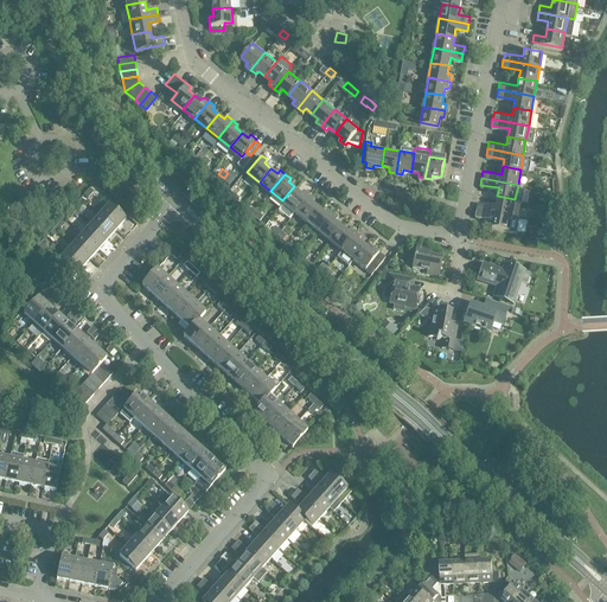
[(94,187),(89,184),(83,191),(88,194),(94,187)]
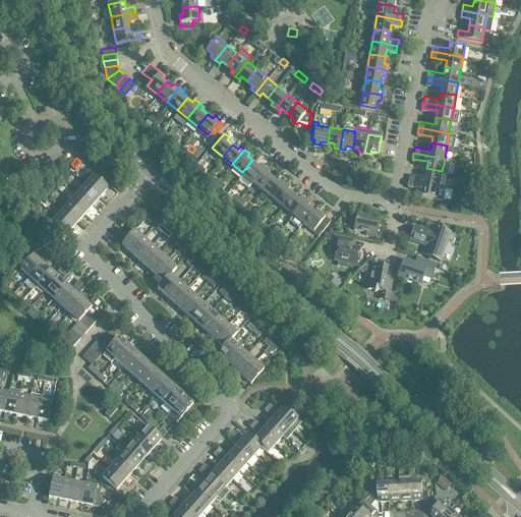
[(257,165),(252,160),(242,172),(252,180),(265,166),(259,162),(257,165)]
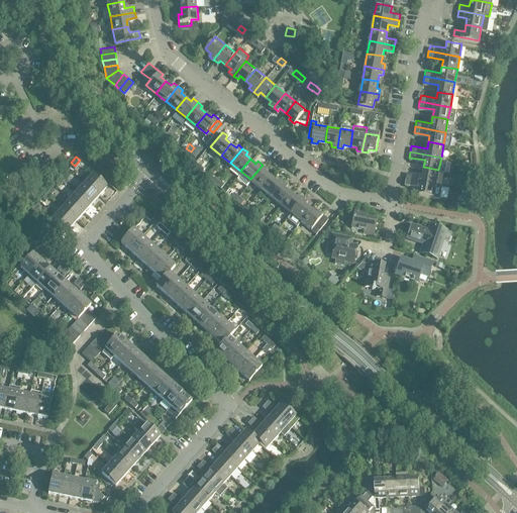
[(204,166),(199,162),(195,166),(200,170),(204,166)]
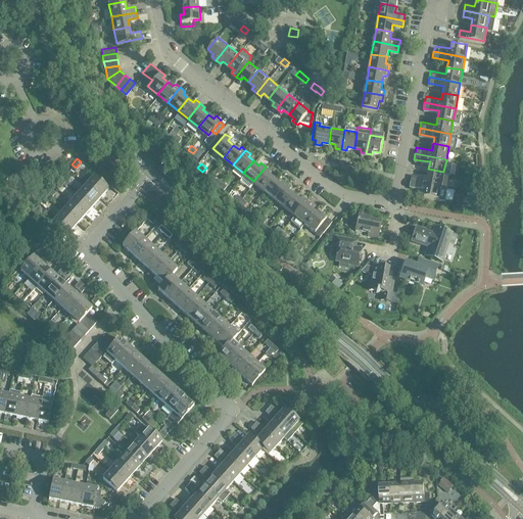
[(266,167),(253,181),(264,189),(274,177),(268,173),(270,170),(266,167)]
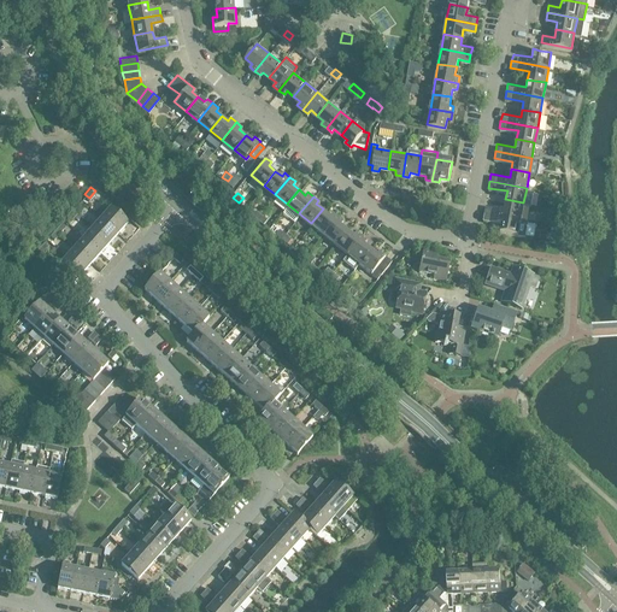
[(523,202),(505,199),(504,207),(486,204),(485,211),(521,217),(523,202)]
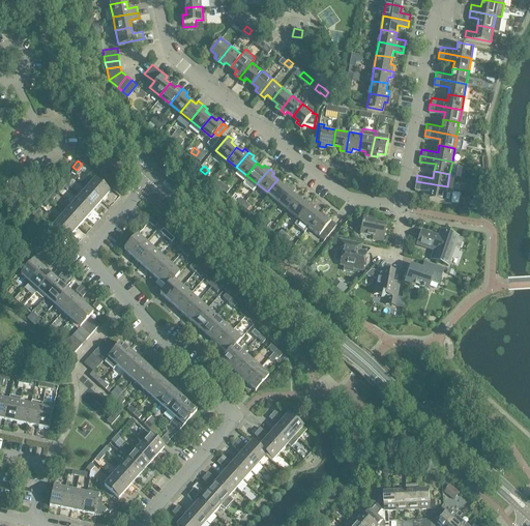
[(71,175),(68,172),(63,178),(66,181),(71,175)]
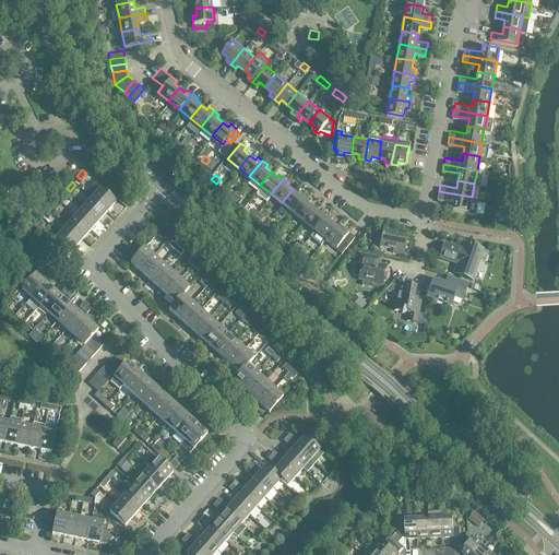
[(99,186),(92,195),(107,209),(115,199),(99,186)]
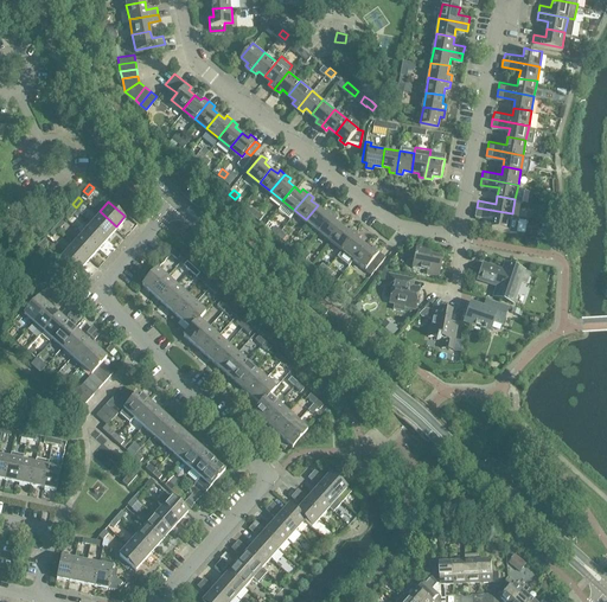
[(324,211),(318,205),(306,219),(318,229),(332,211),(326,207),(324,211)]
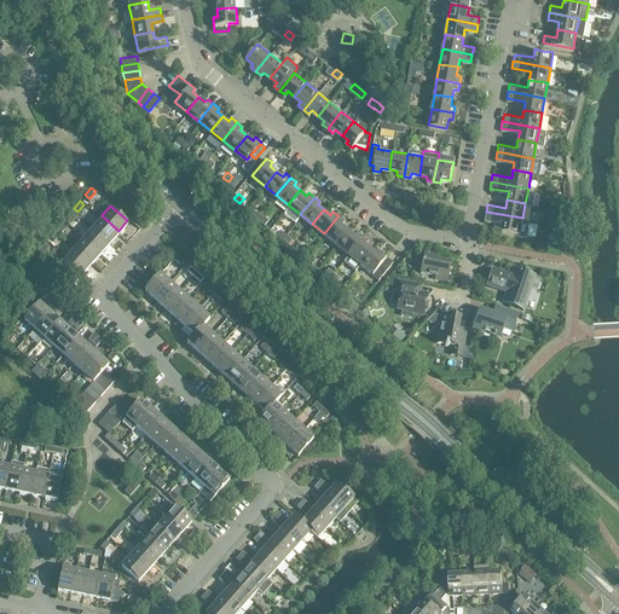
[(522,218),(486,212),(485,218),(503,221),(502,230),(520,233),(522,218)]
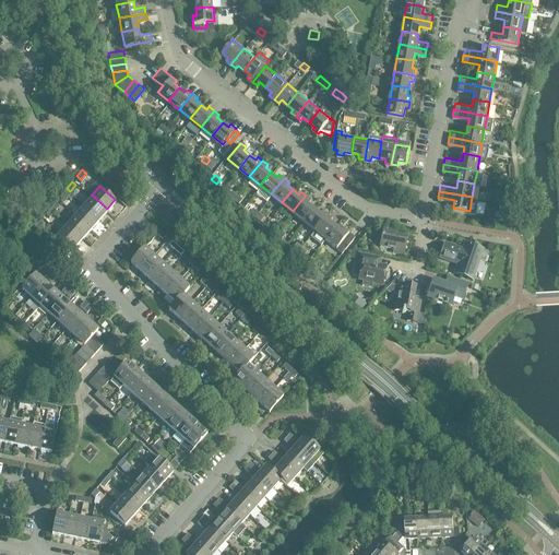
[(242,197),(237,192),(233,197),(238,201),(242,197)]
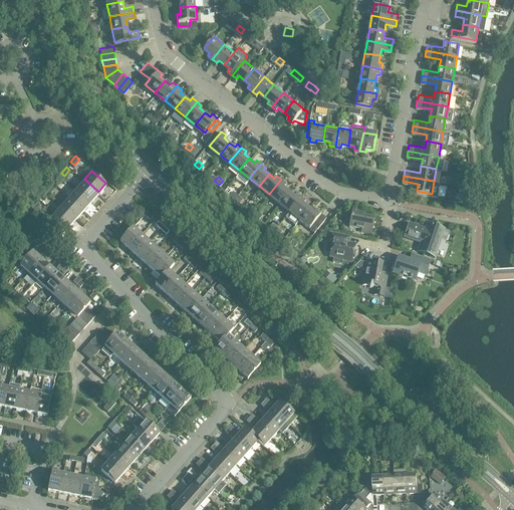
[(98,192),(84,179),(77,187),(91,200),(98,192)]
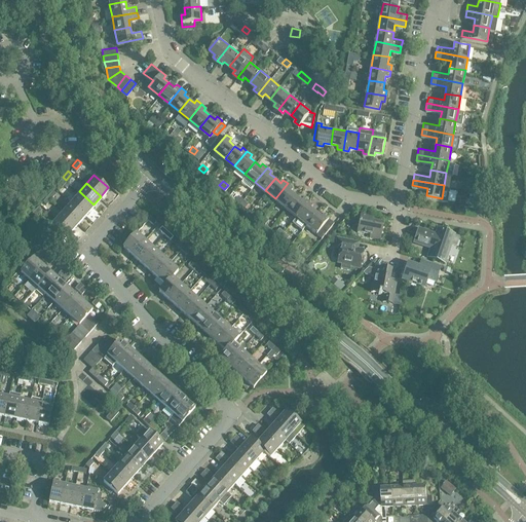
[(288,183),(275,198),(286,207),(295,194),(290,190),(292,187),(288,183)]
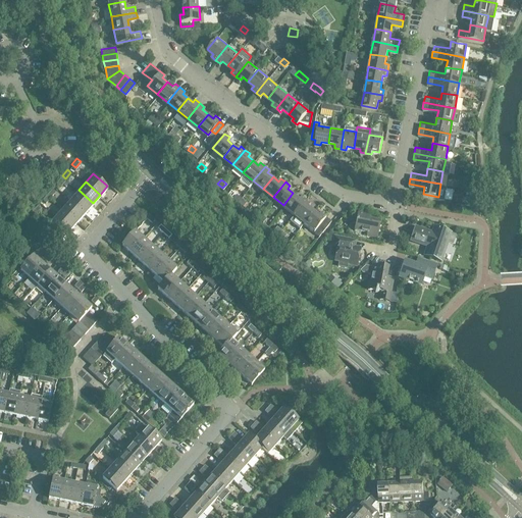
[(56,189),(52,186),(47,192),(51,195),(56,189)]
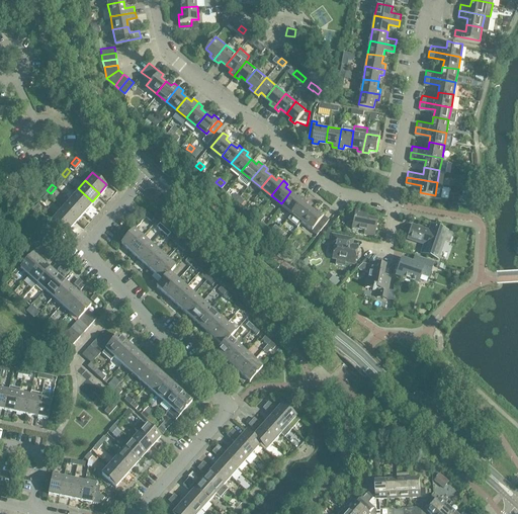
[(92,201),(78,188),(71,196),(85,209),(92,201)]
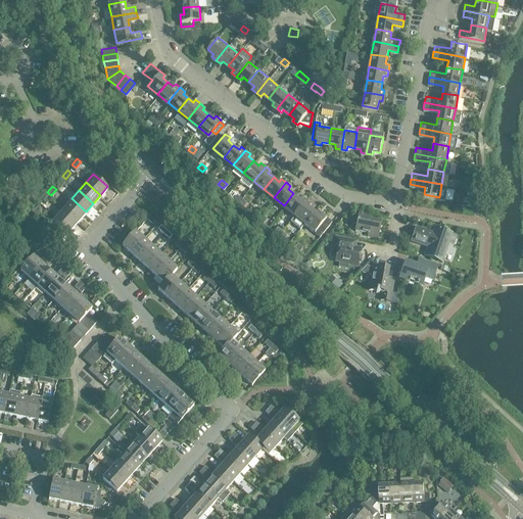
[(51,195),(47,192),(43,197),(46,200),(51,195)]
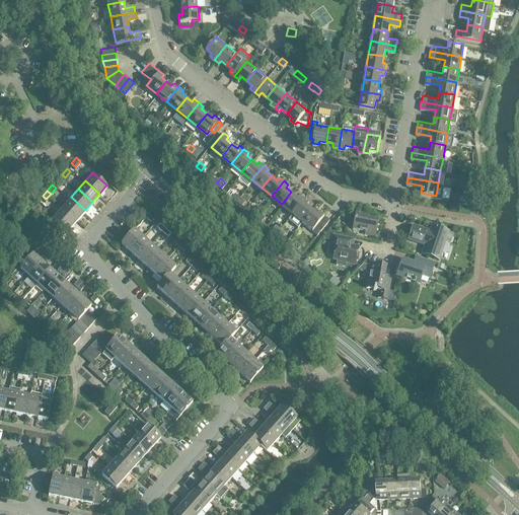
[(236,199),(239,195),(234,191),(231,195),(236,199)]
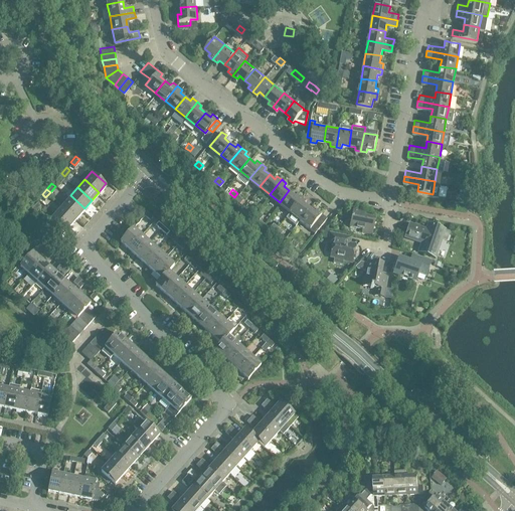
[(295,194),(289,190),(280,202),(290,210),(302,195),(297,192),(295,194)]
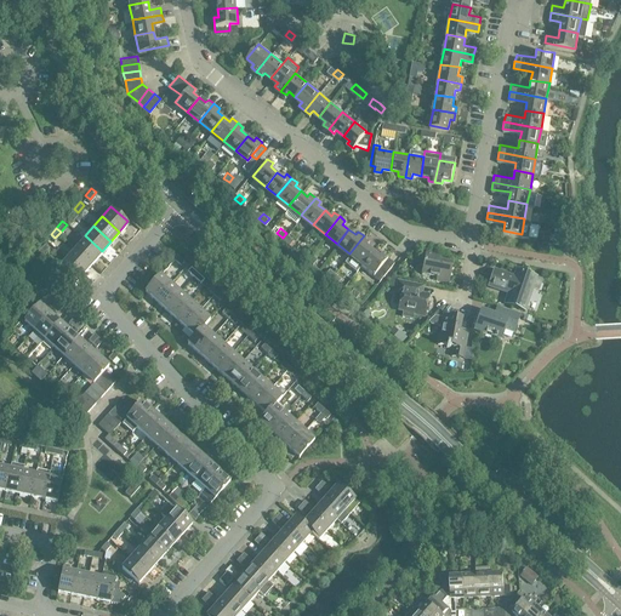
[(102,251),(85,235),(75,245),(92,261),(102,251)]
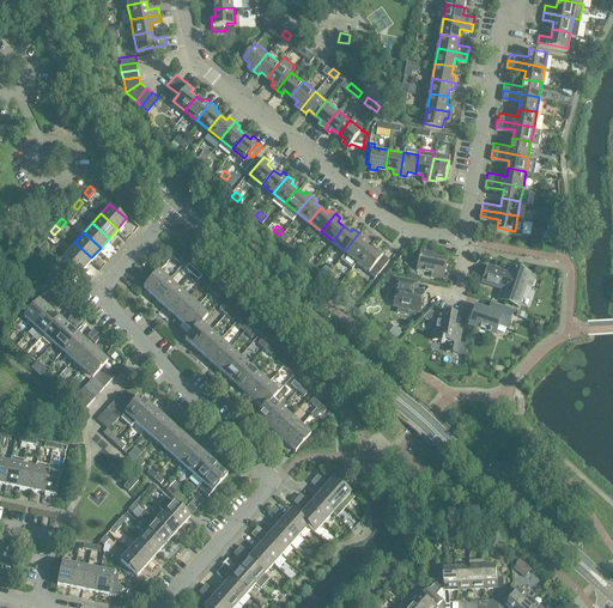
[(359,232),(345,250),(356,260),(368,245),(362,241),(364,237),(359,232)]
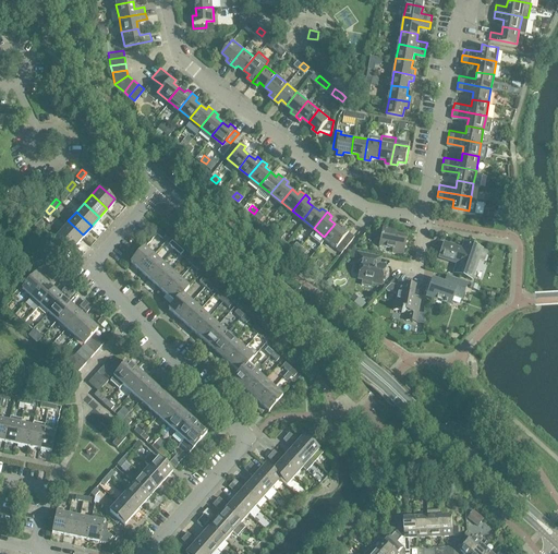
[(40,217),(35,223),(38,226),(44,220),(40,217)]
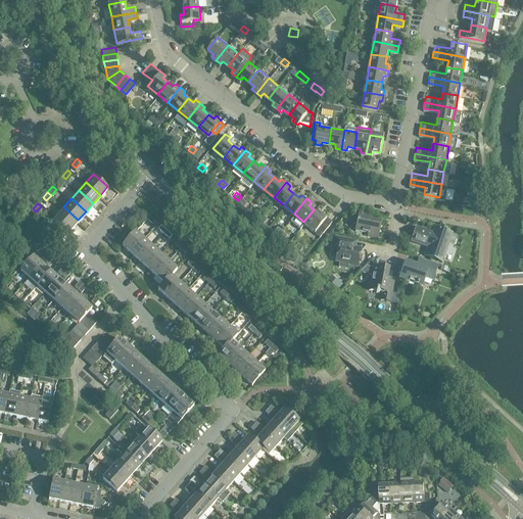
[(78,220),(63,206),(56,215),(70,228),(78,220)]
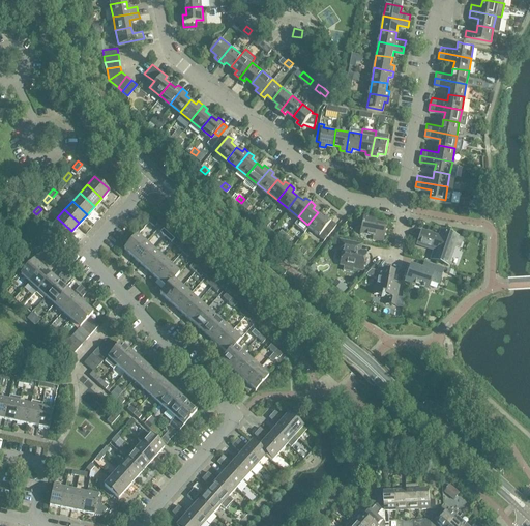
[(262,220),(265,215),(260,211),(257,215),(262,220)]
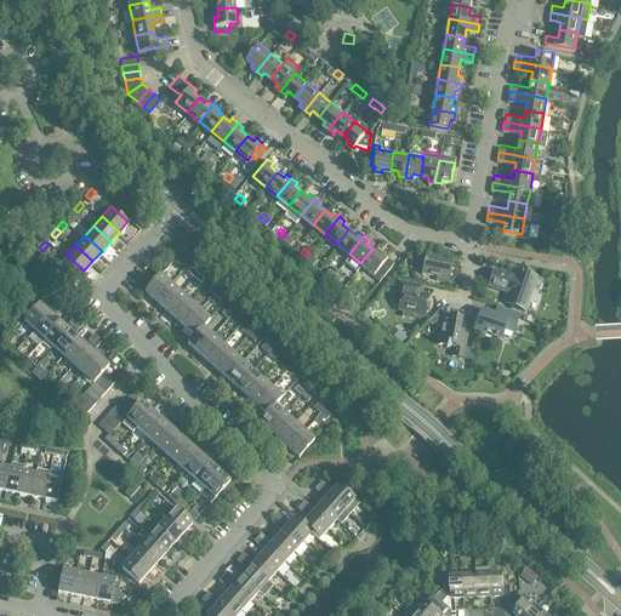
[(448,279),(453,260),(439,257),(440,251),(426,247),(421,272),(437,275),(436,277),(448,279)]
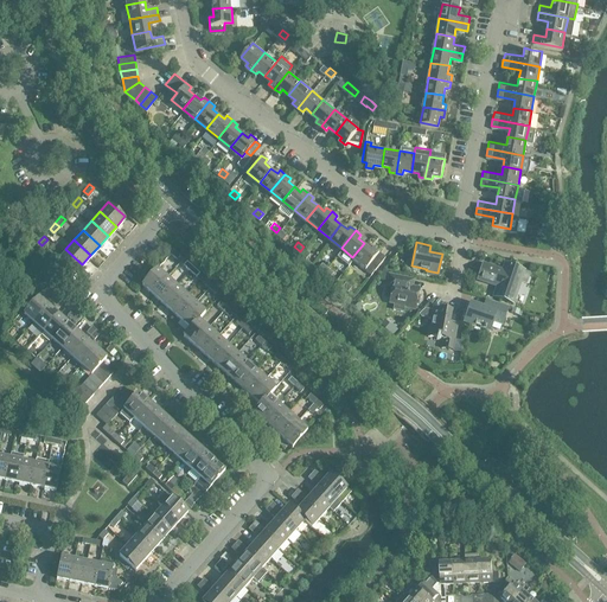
[(371,248),(364,243),(352,257),(371,271),(385,254),(374,244),(371,248)]
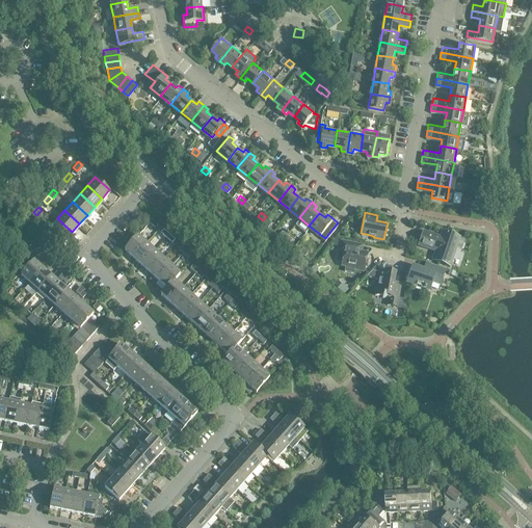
[(72,232),(57,218),(50,228),(64,240),(72,232)]
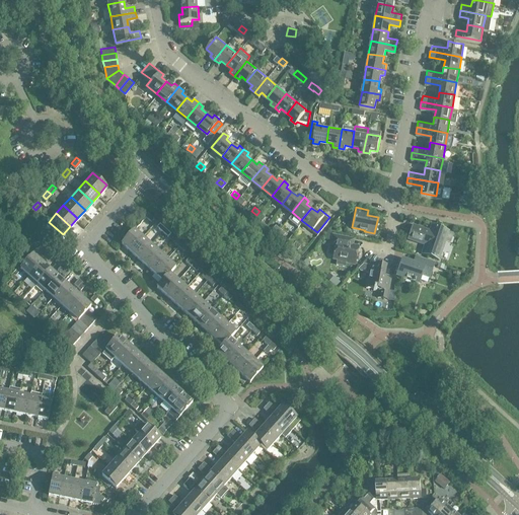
[(162,229),(165,225),(159,220),(156,224),(162,229)]
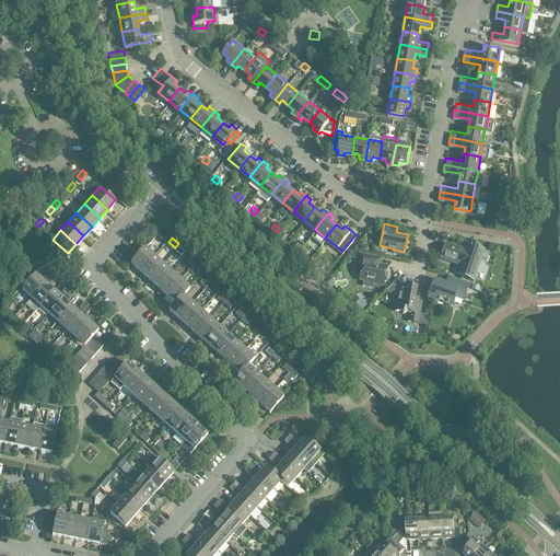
[(489,259),(491,250),(466,241),(464,246),(445,241),(441,254),(459,261),(456,270),(473,276),(477,262),(475,261),(476,255),(489,259)]
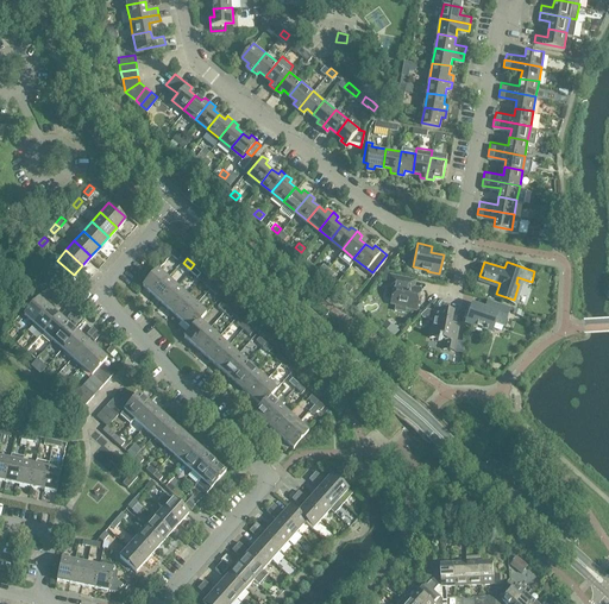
[(157,266),(143,283),(152,291),(167,275),(157,266)]
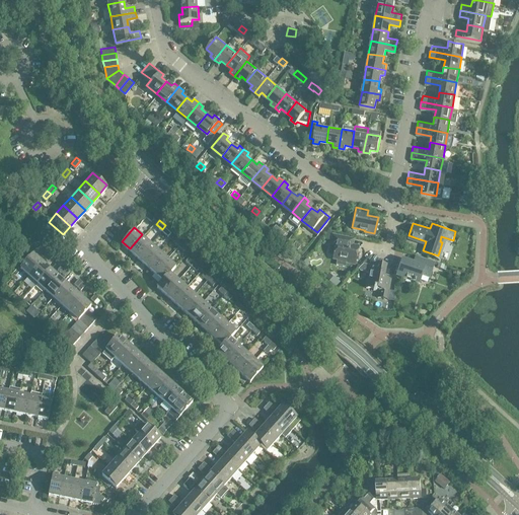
[(355,260),(359,243),(343,240),(345,234),(332,231),(330,241),(336,242),(332,255),(355,260)]
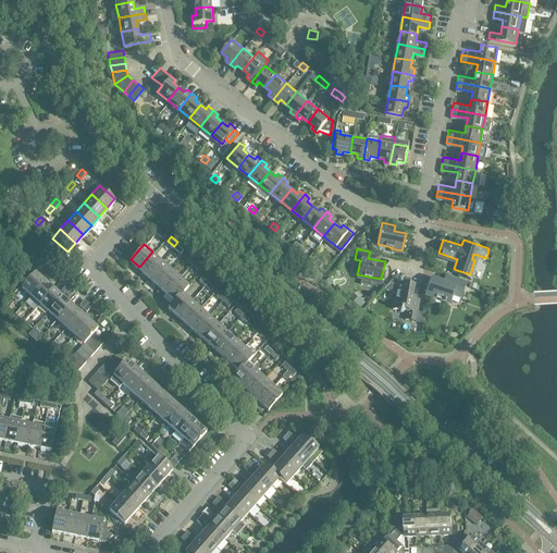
[(152,252),(139,267),(148,274),(162,260),(152,252)]
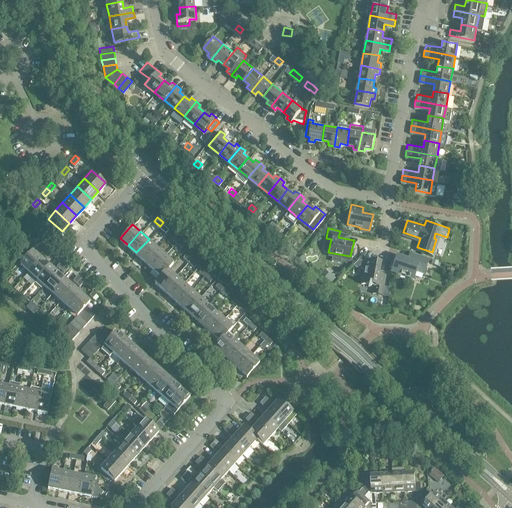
[(176,240),(179,237),(173,232),(170,235),(176,240)]
